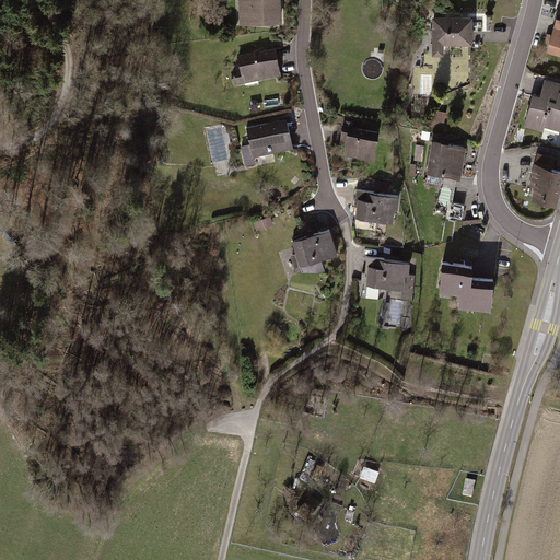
[(237,0),(238,22),(278,20),(276,0),(237,0)]
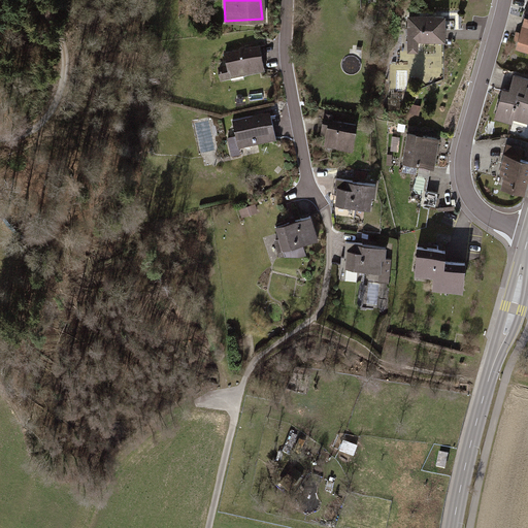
[(443,15),(406,15),(406,41),(443,41),(443,15)]
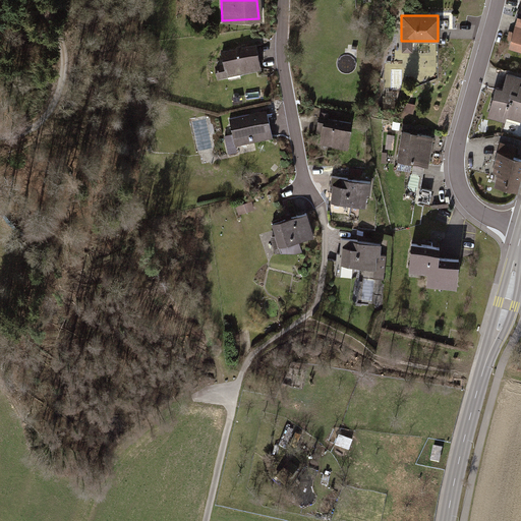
[(520,26),(513,25),(507,45),(520,48),(520,26)]
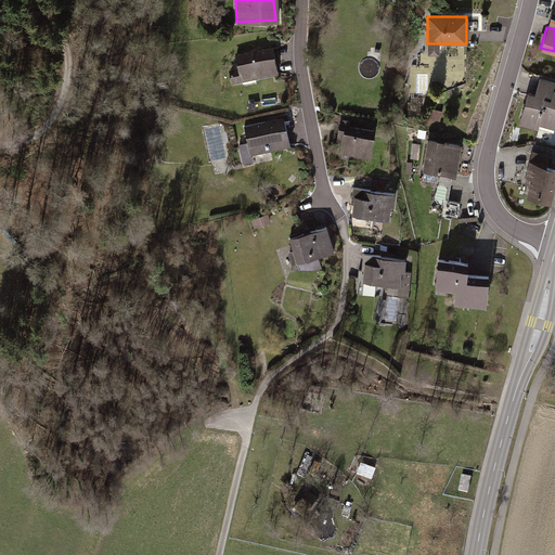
[(270,47),(234,54),(237,67),(228,69),(230,82),(276,73),(270,47)]
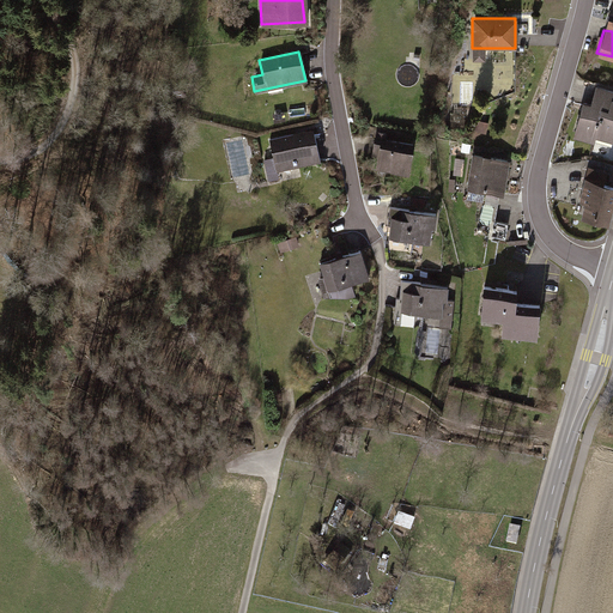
[(599,108),(592,135),(611,140),(612,132),(612,98),(610,98),(612,91),(594,86),(592,96),(608,101),(606,110),(599,108)]
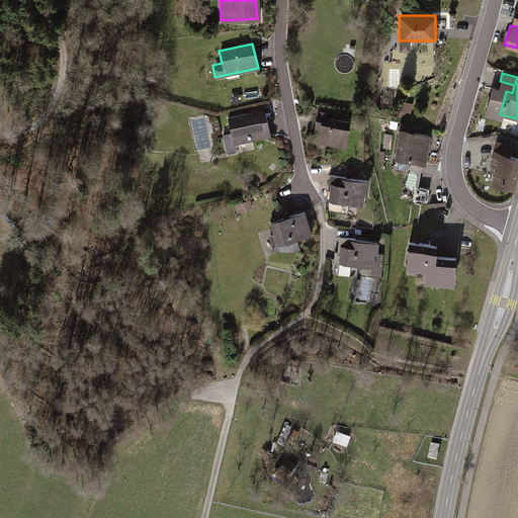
[(491,86),(484,113),(500,117),(500,114),(506,91),(512,93),(514,85),(500,81),(498,88),(491,86)]
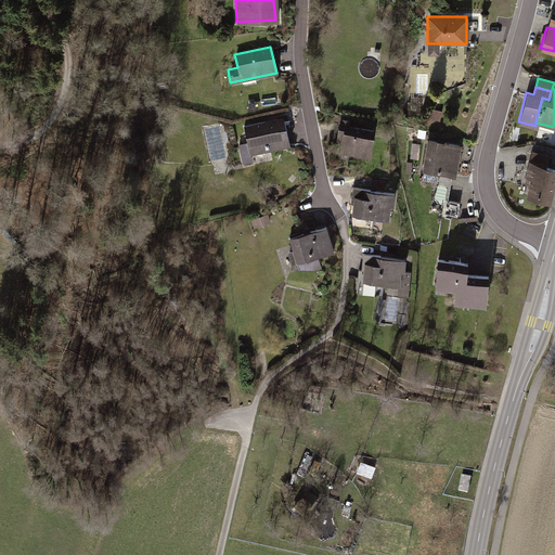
[(288,144),(282,116),(243,126),(246,142),(237,144),(242,163),(249,162),(248,154),(288,144)]
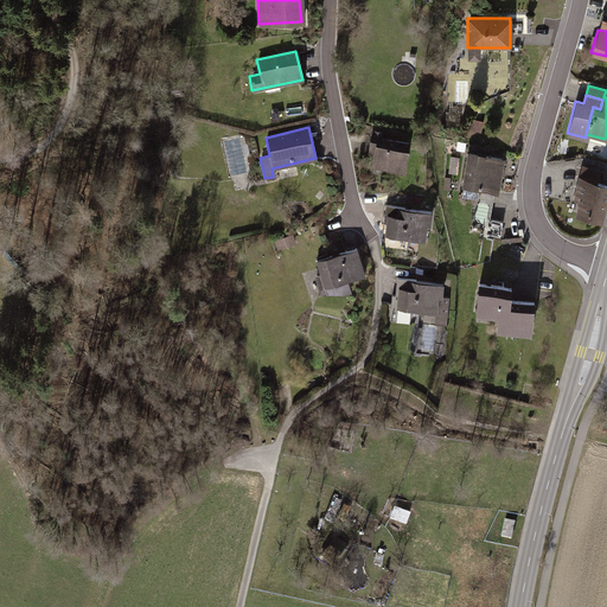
[(403,172),(408,141),(381,136),(381,132),(371,131),(368,154),(372,155),(371,166),(403,172)]
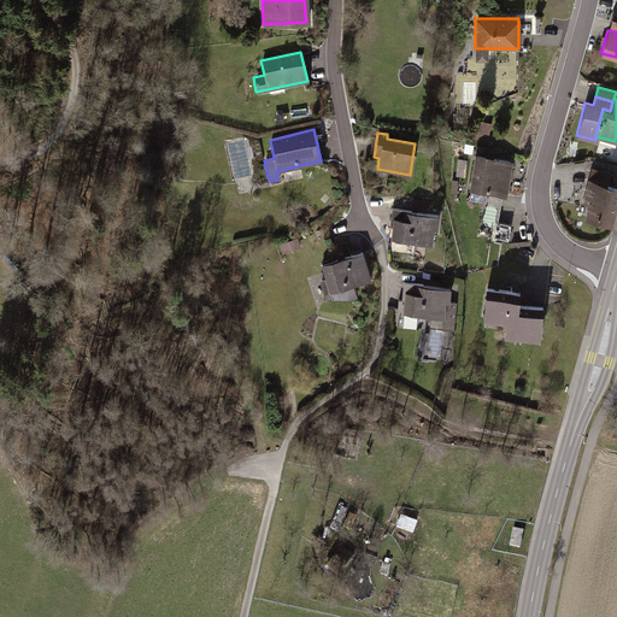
[(511,160),(475,154),(469,189),(506,194),(511,160)]
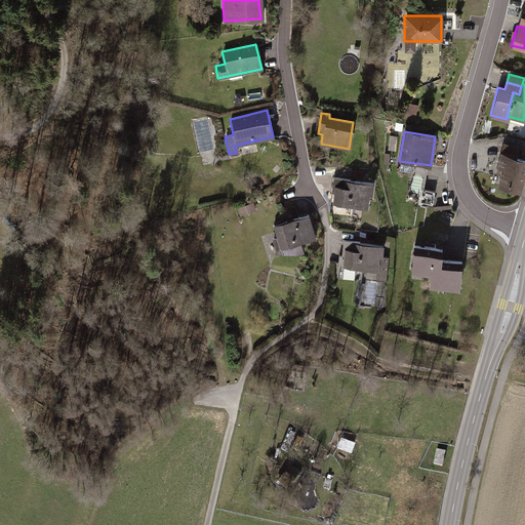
[(391,150),(399,151),(400,135),(392,135),(391,150)]
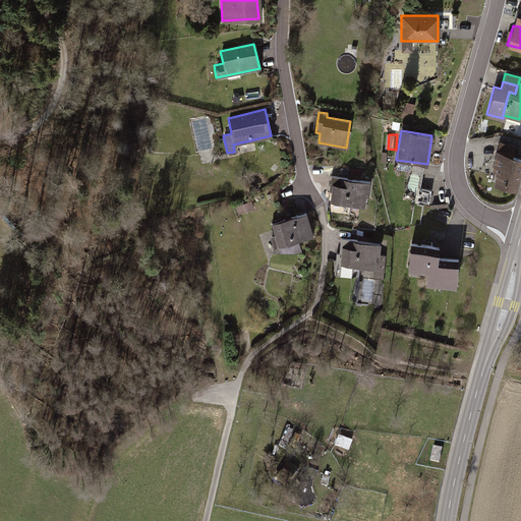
[(514,145),(499,141),(491,170),(497,172),(494,184),(515,190),(520,166),(520,157),(512,155),(514,145)]
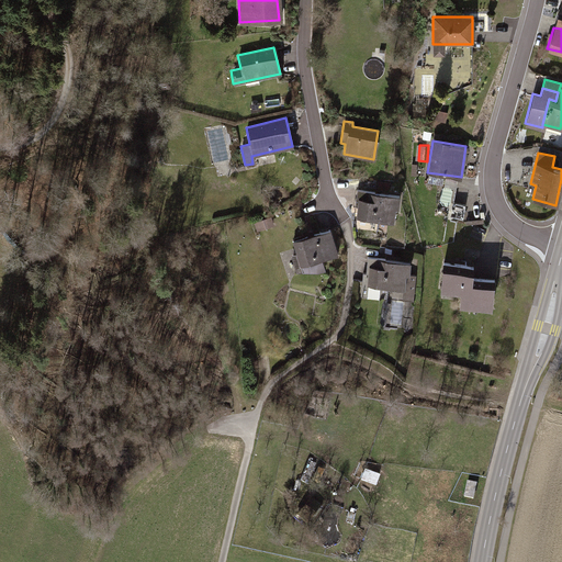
[(400,195),(356,191),(355,205),(358,205),(356,217),(393,222),(394,208),(398,209),(400,195)]
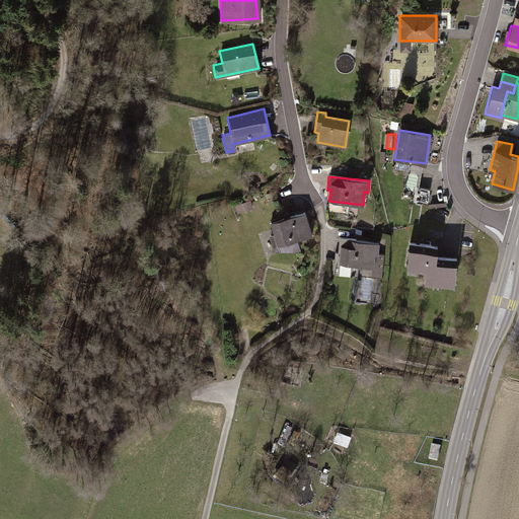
[(304,212),(270,222),(278,250),(297,250),(294,240),(311,235),(304,212)]
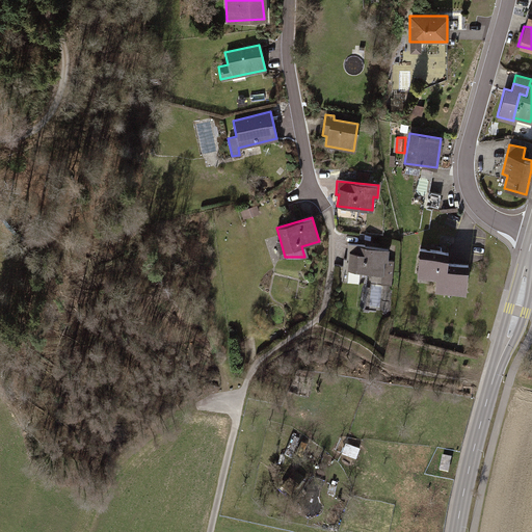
[(388,248),(347,244),(344,281),(356,282),(357,271),(380,273),(379,284),(391,285),(393,261),(387,261),(388,248)]
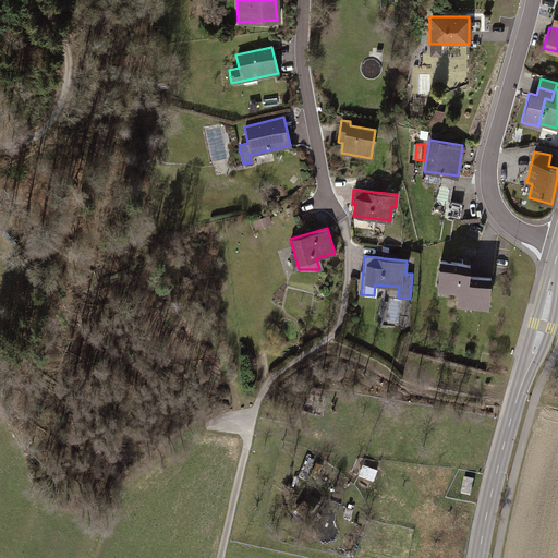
[(470,263),(439,261),(437,290),(457,292),(456,305),(487,307),(489,278),(469,276),(470,263)]
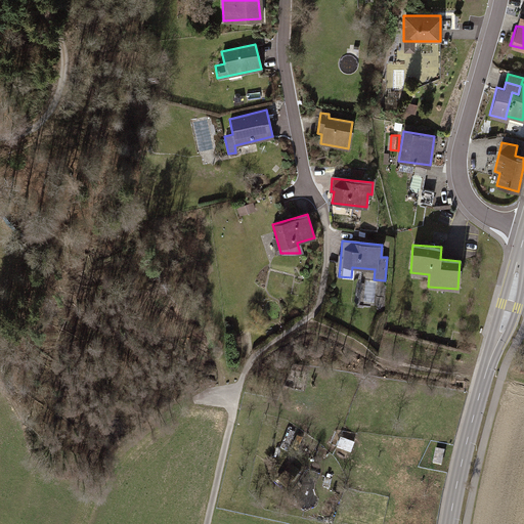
[(354,449),(356,440),(343,438),(342,447),(354,449)]
